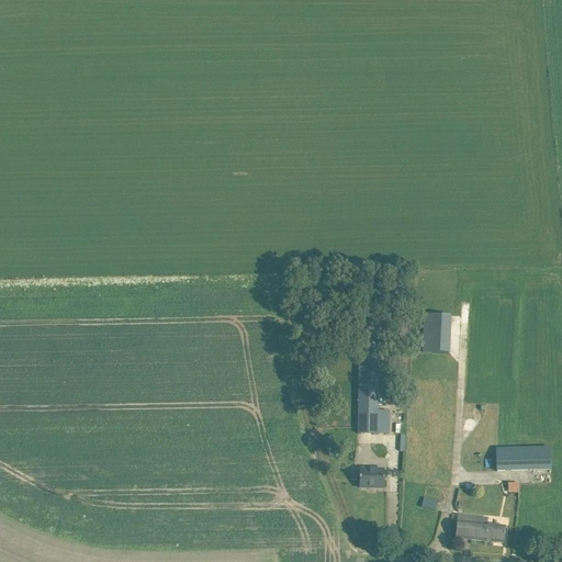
[(357,434),(390,434),(390,413),(378,413),(379,386),(384,386),(384,378),(379,378),(379,303),(358,302),(357,434)]
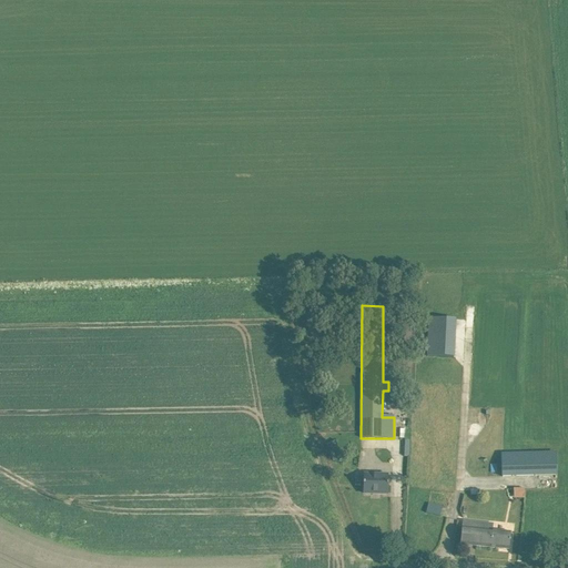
[(455,356),(456,317),(428,316),(427,356),(455,356)]
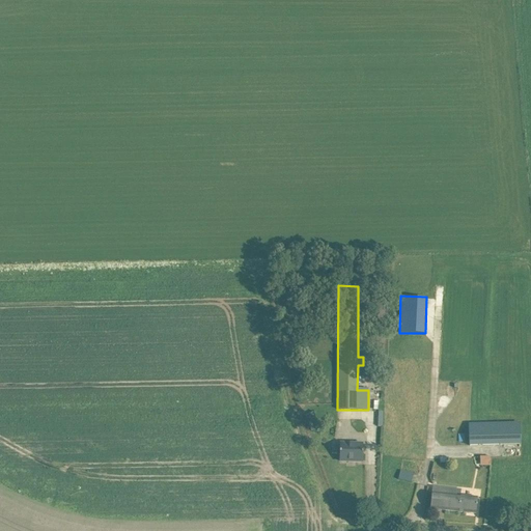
[(470,448),(522,447),(522,424),(470,425),(470,448)]
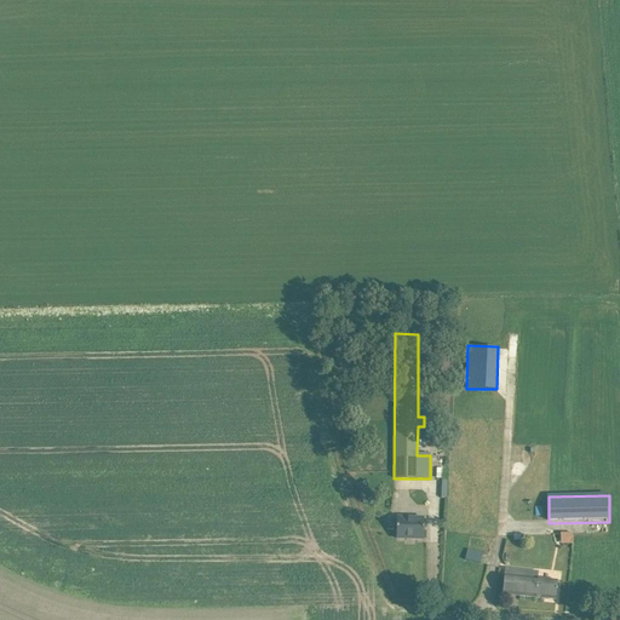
[(396,539),(423,539),(424,517),(397,517),(396,539)]
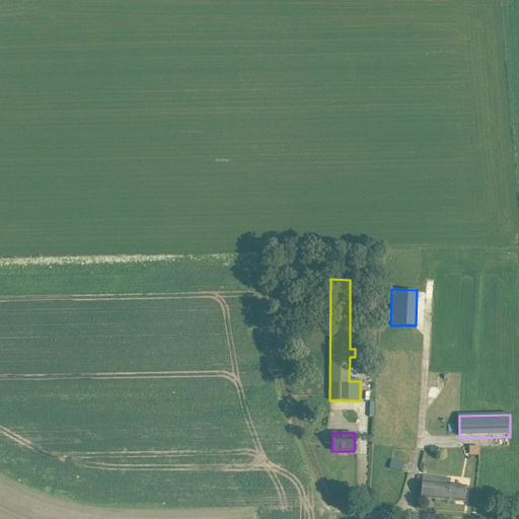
[(470,455),(480,454),(479,445),(469,446),(470,455)]
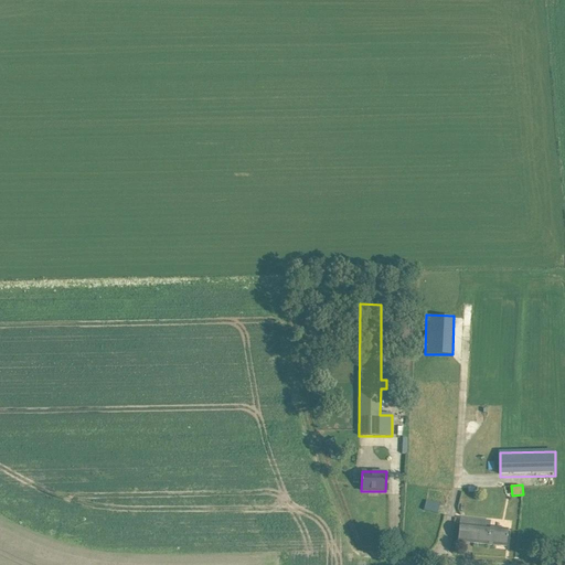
[(439,503),(426,500),(424,511),(437,513),(439,503)]
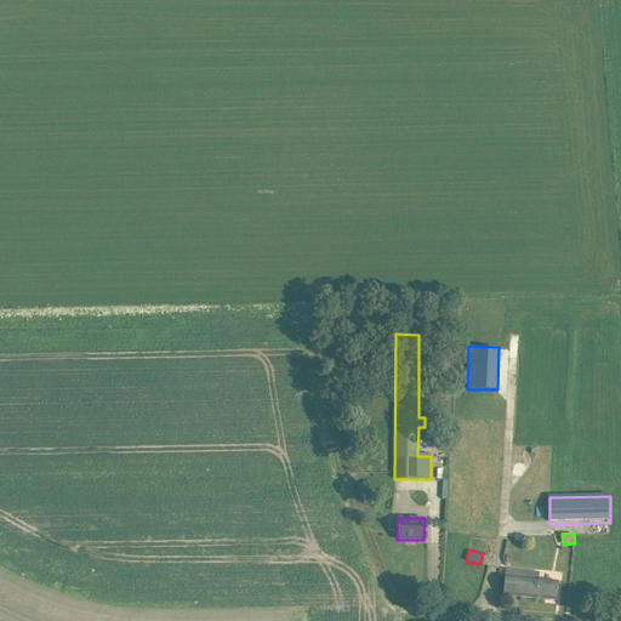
[(506,569),(503,596),(557,600),(558,582),(539,580),(540,573),(506,569)]
